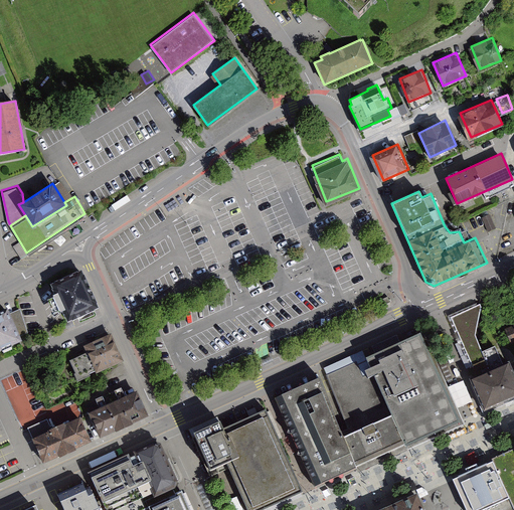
[(89,282),(81,267),(49,282),(66,319),(99,304),(89,282)]
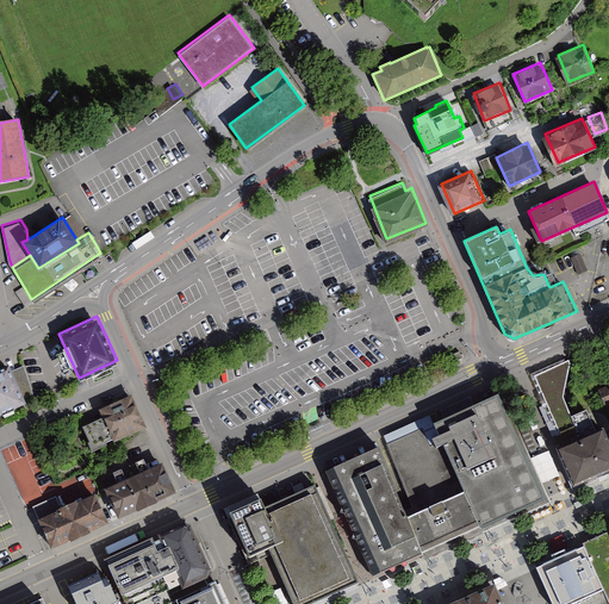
[(569,357),(535,372),(559,429),(575,423),(564,397),(570,362),(569,357)]
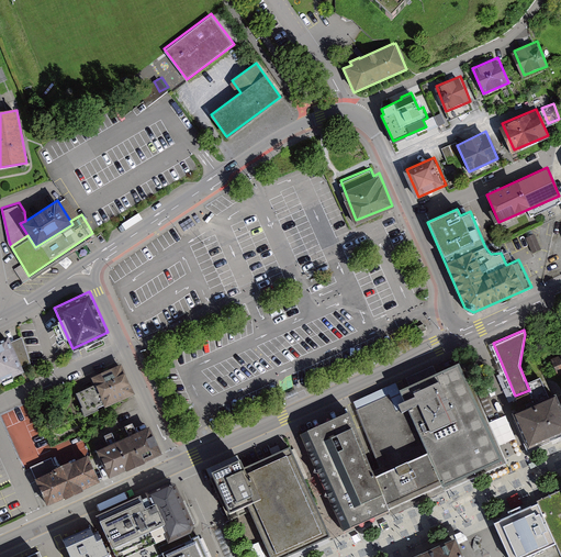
[(0,383),(24,372),(7,336),(0,340),(0,383)]
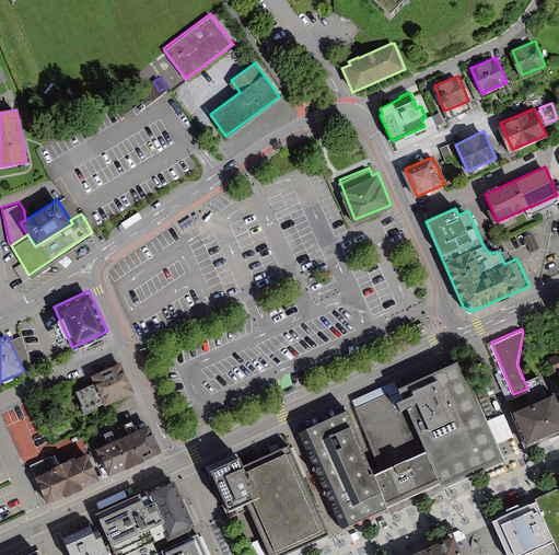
[(84,414),(135,391),(121,362),(90,376),(93,382),(74,391),(84,414)]
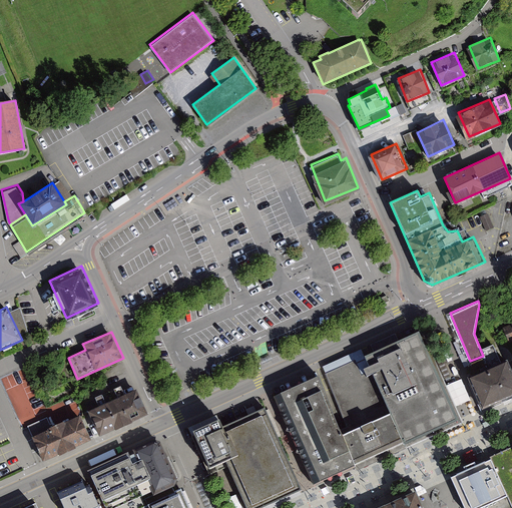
[(389,414),(403,444),(458,419),(417,334),(366,356),(362,347),(323,365),(326,372),(314,377),(340,436),(389,414)]
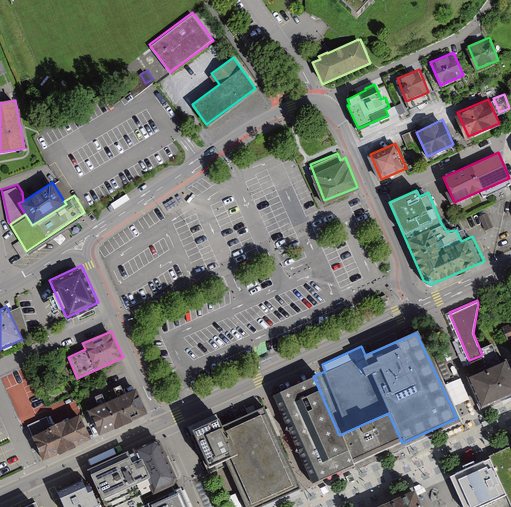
[(485,369),(499,401),(510,395),(510,375),(504,360),(485,369)]
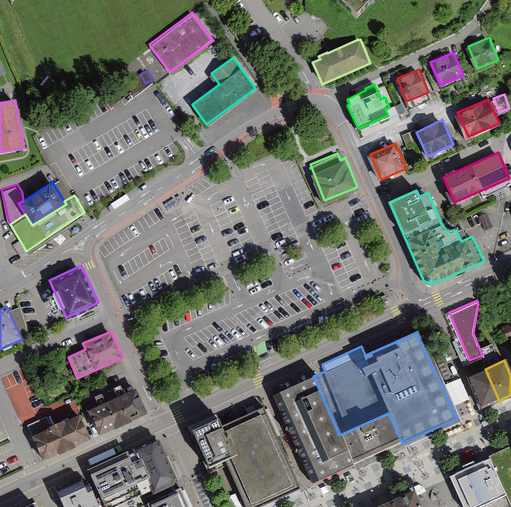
[(499,401),(485,369),(465,377),(479,407),(480,409),(499,401)]
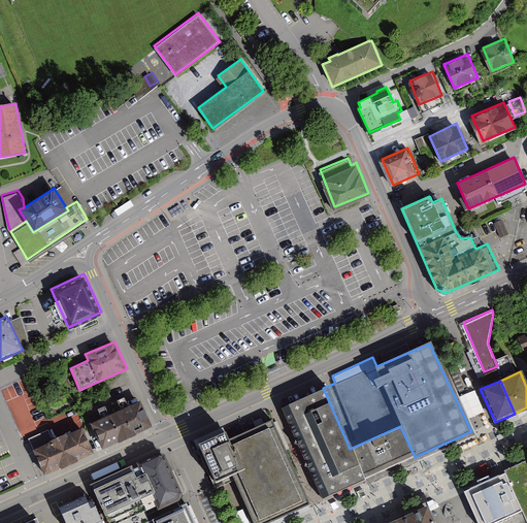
[(321,500),(364,480),(350,449),(323,388),(281,409),(321,500)]
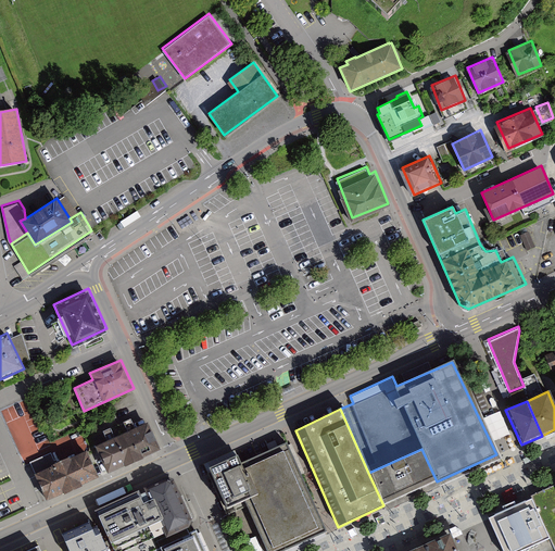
[(95,446),(105,471),(160,447),(149,422),(136,427),(131,417),(102,430),(106,440),(95,446)]
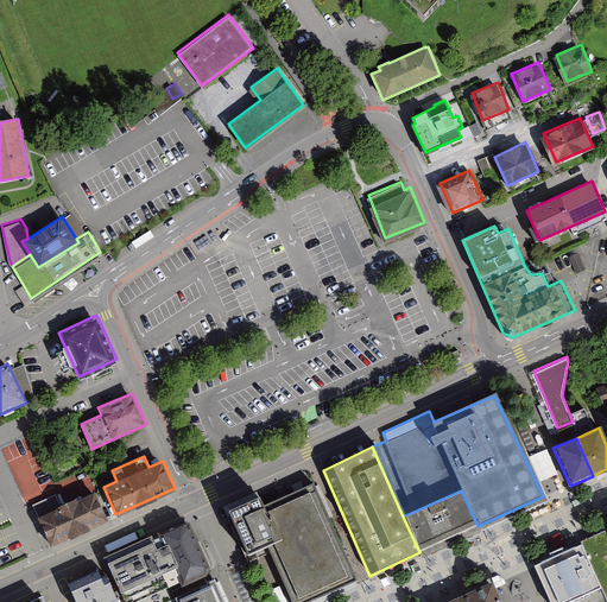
[(302,601),(356,577),(314,482),(267,504),(264,496),(226,513),(245,556),(270,544),(295,601),(302,601)]
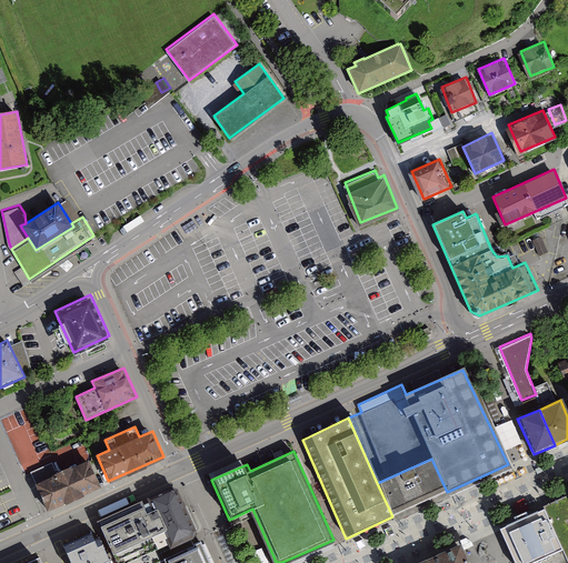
[(43,510),(101,484),(90,459),(32,484),(43,510)]
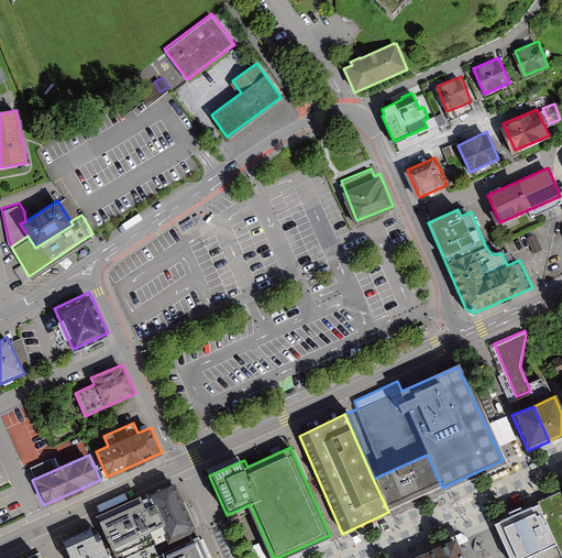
[(442,488),(427,455),(373,479),(388,512),(442,488)]
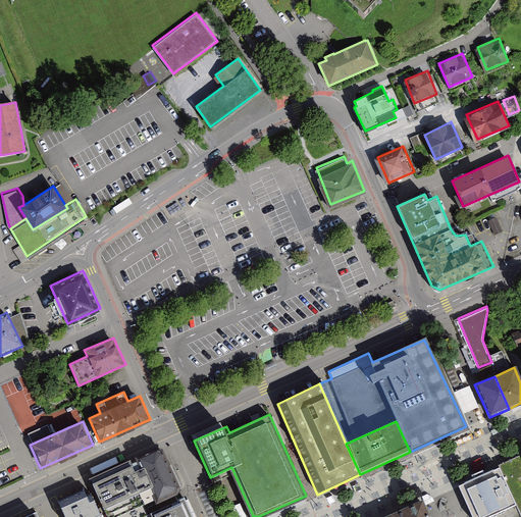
[(131,463),(92,480),(109,516),(132,516),(149,509),(145,501),(176,486),(172,476),(159,450),(158,449),(155,448),(140,455),(142,459),(136,462),(132,464),(131,463)]
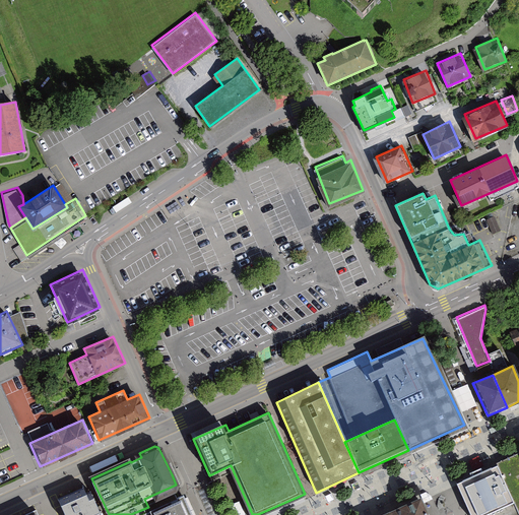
[(518,448),(496,458),(497,461),(514,499),(518,510),(518,448)]
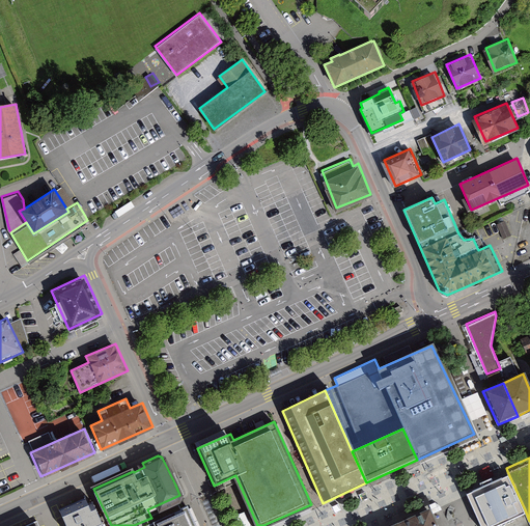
[(507,471),(466,489),(482,525),(486,525),(500,520),(525,509),(507,471)]
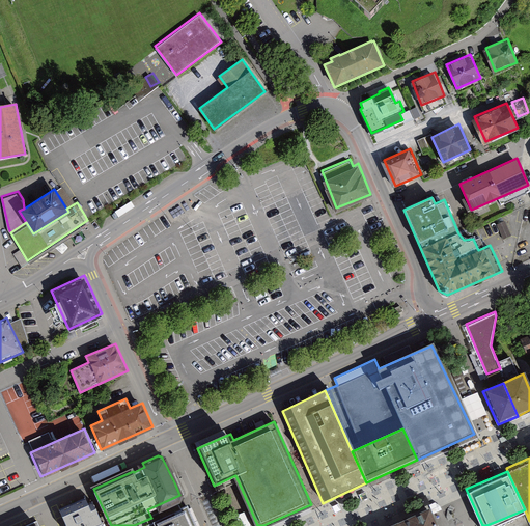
[(86,503),(62,514),(67,525),(102,525),(93,507),(89,509),(86,503)]
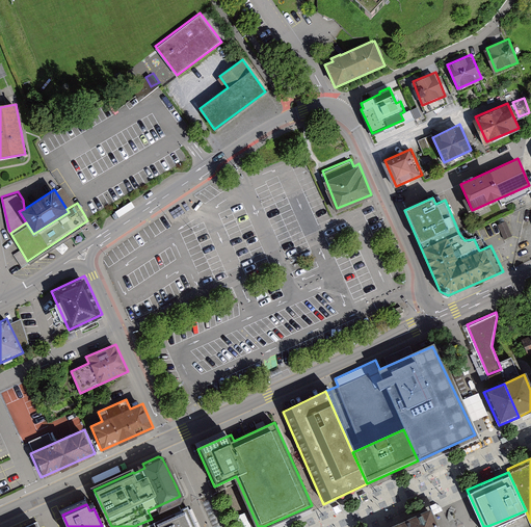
[(440,526),(430,506),(385,526),(440,526)]
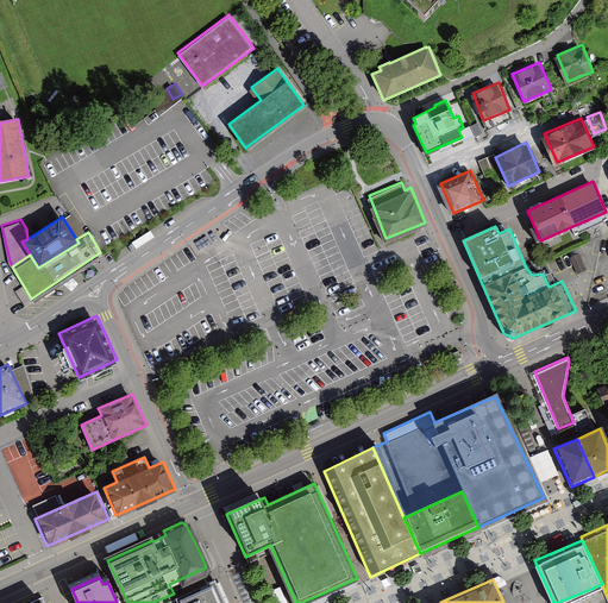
[(607,602),(607,597),(602,584),(574,596),(576,602),(607,602)]
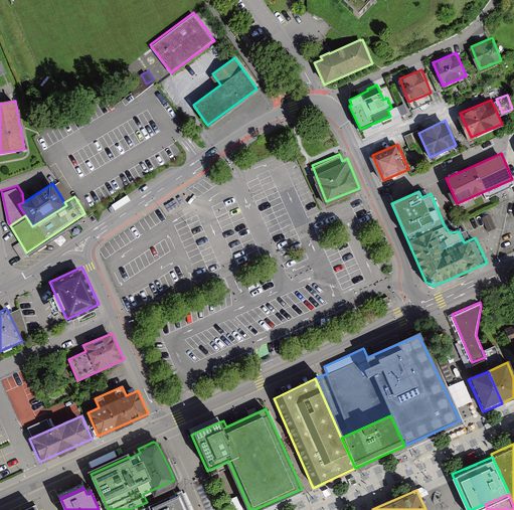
[(185,509),(178,495),(155,505),(156,509),(185,509)]
